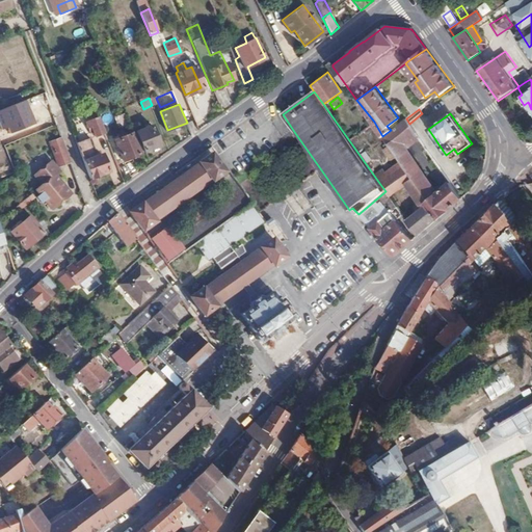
[(94,137),(104,133),(98,118),(84,123),(88,134),(92,133),(94,137)]
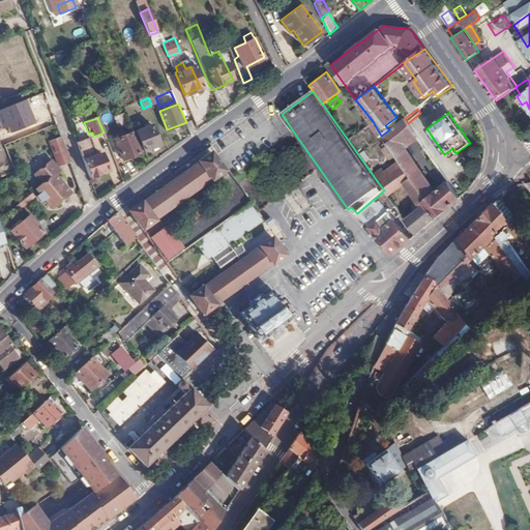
[(395,156),(400,162),(403,165),(412,158),(405,147),(417,138),(408,123),(405,118),(389,129),(381,136),(381,137),(386,143),(395,156)]
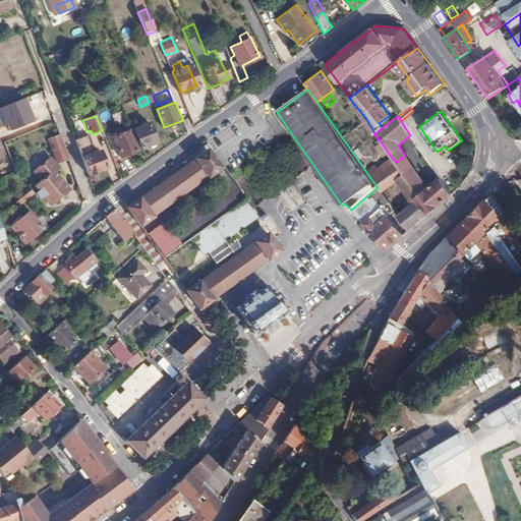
[(157,141),(149,123),(133,129),(140,148),(157,141)]
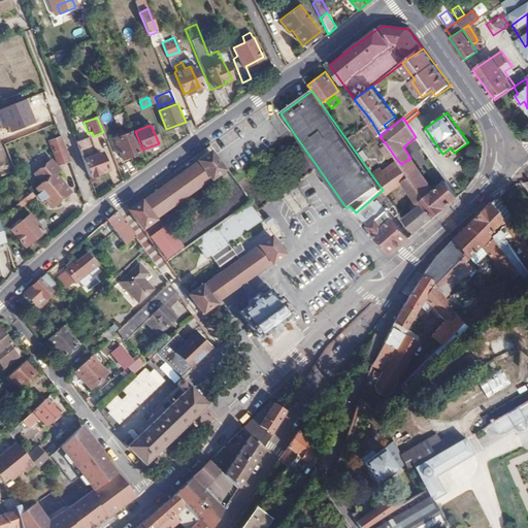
[(122,158),(140,152),(133,132),(114,139),(122,158)]
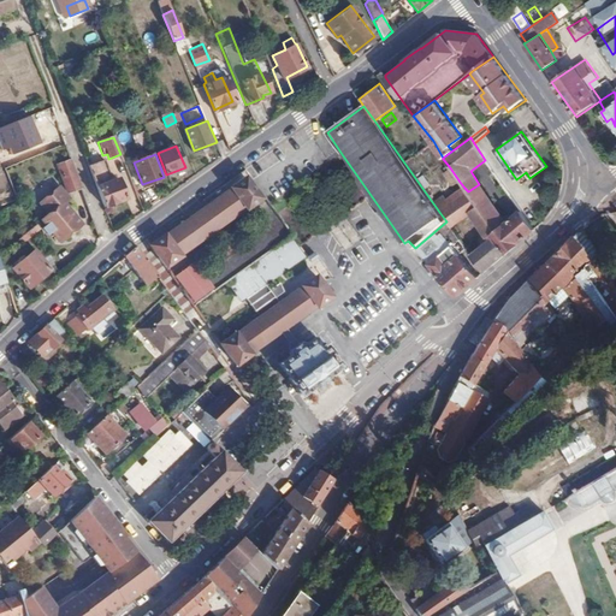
[(69,190),(81,187),(72,164),(71,159),(60,164),(69,190)]
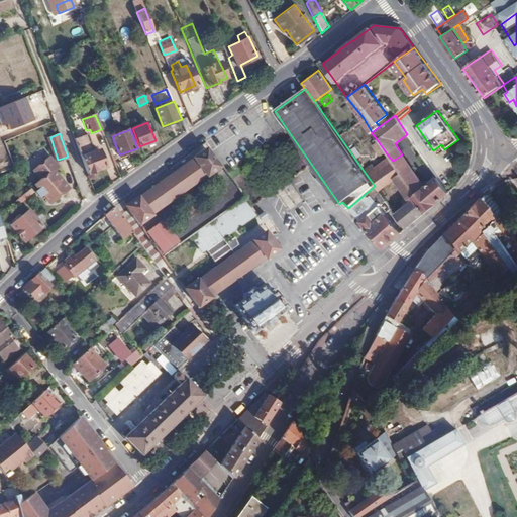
[(74,138),(87,174),(105,167),(99,150),(94,151),(87,134),(74,138)]
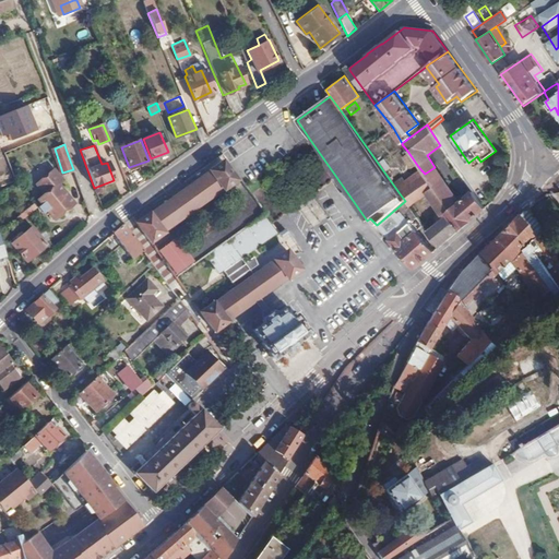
[(412,168),(417,165),(407,151),(404,153),(406,155),(403,157),(412,168)]
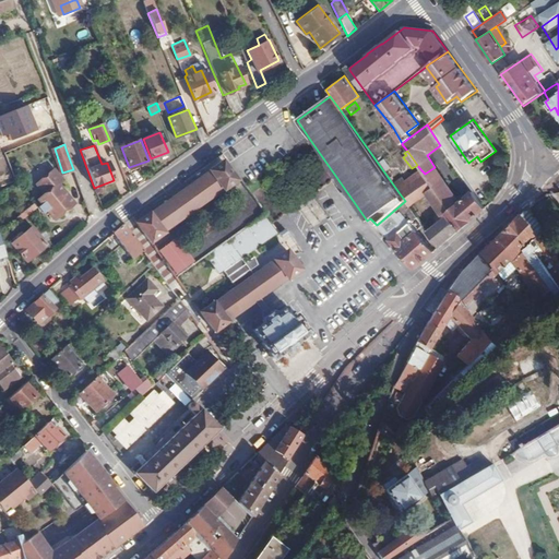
[(149,214),(135,224),(150,242),(163,234),(163,233),(222,190),(223,191),(236,181),(222,162),(209,171),(210,173),(202,178),(197,181),(150,215),(149,214)]
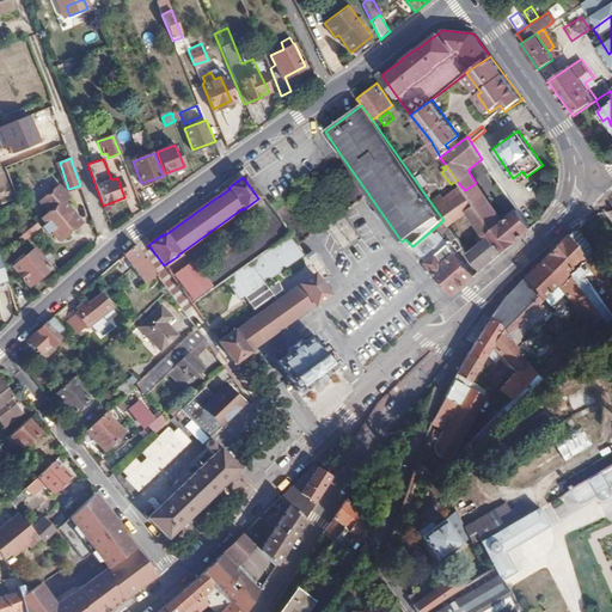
[(467,213),(487,199),(476,183),(465,190),(457,196),(467,213)]
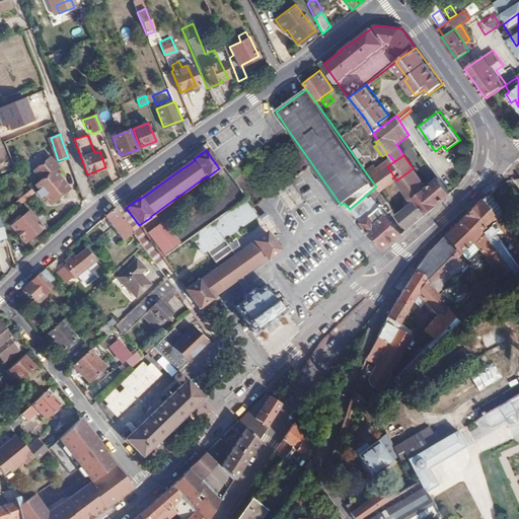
[(59,167),(51,157),(34,170),(41,178),(35,183),(39,188),(35,190),(41,196),(43,194),(50,203),(68,189),(55,171),(59,167)]
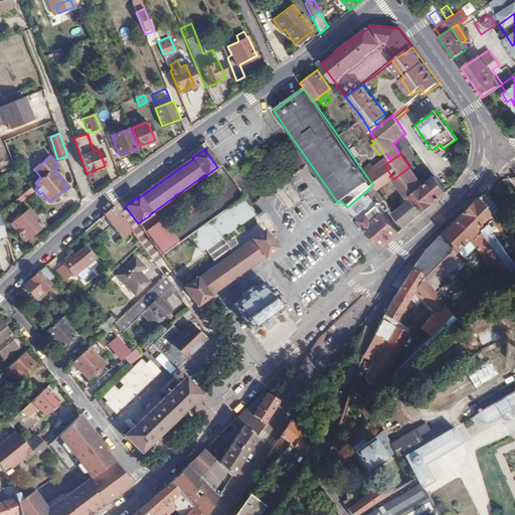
[(362,170),(367,177),(384,165),(391,160),(388,157),(373,168),(370,165),(362,170)]
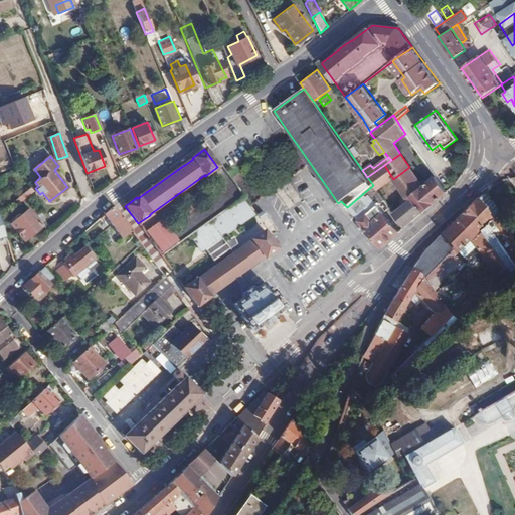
[(367,177),(373,185),(377,191),(393,179),(384,165),(367,177)]
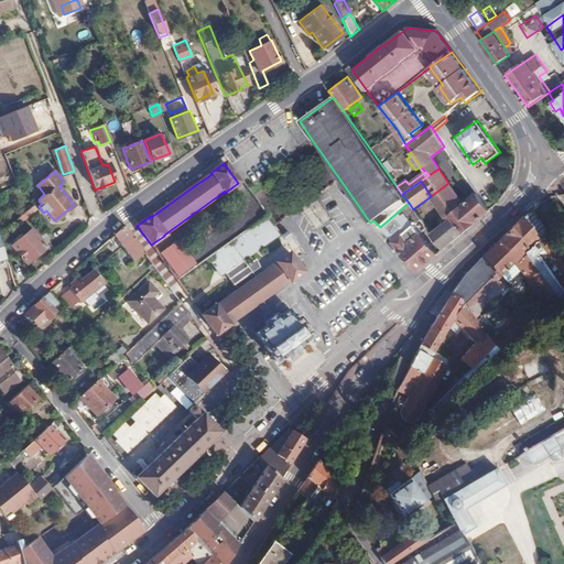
[(447,219),(453,215),(464,205),(459,199),(448,183),(431,196),(447,219)]
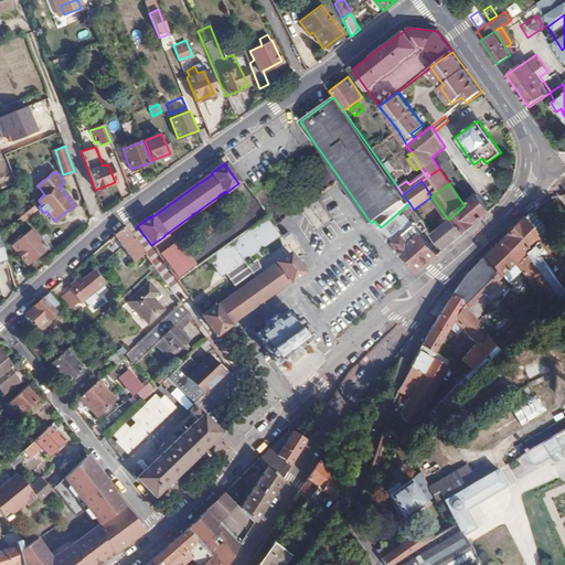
[(477,222),(490,211),(478,193),(465,205),(454,215),(466,232),(477,222)]
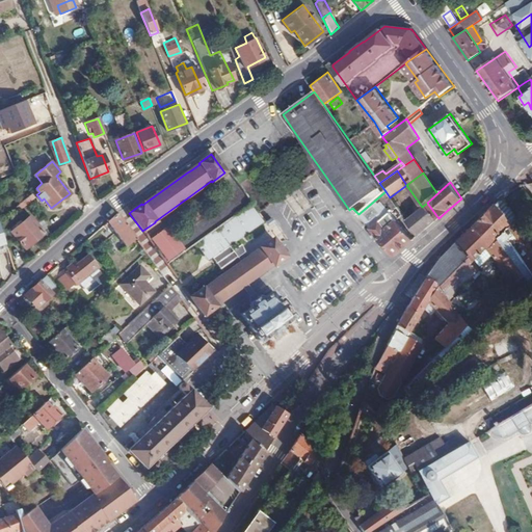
[(23,202),(34,194),(32,190),(12,204),(17,209),(24,204),(23,202)]
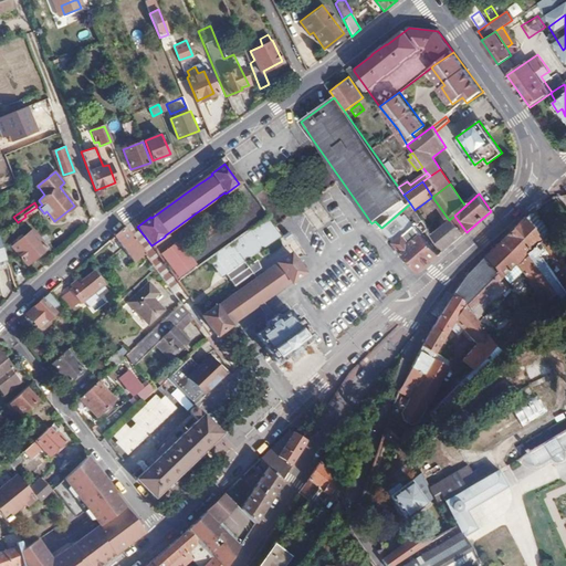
[(410,203),(381,228),(420,271),(441,254),(423,234),(422,236),(419,231),(413,236),(410,231),(422,220),(415,210),(410,203)]
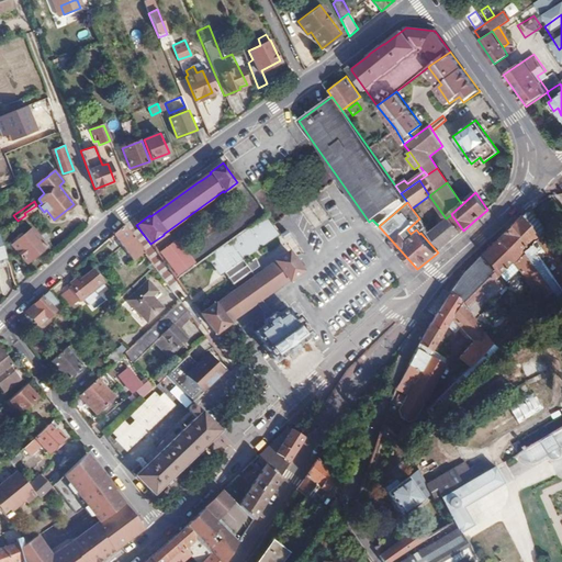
[(267,215),(258,203),(244,214),(253,225),(267,215)]
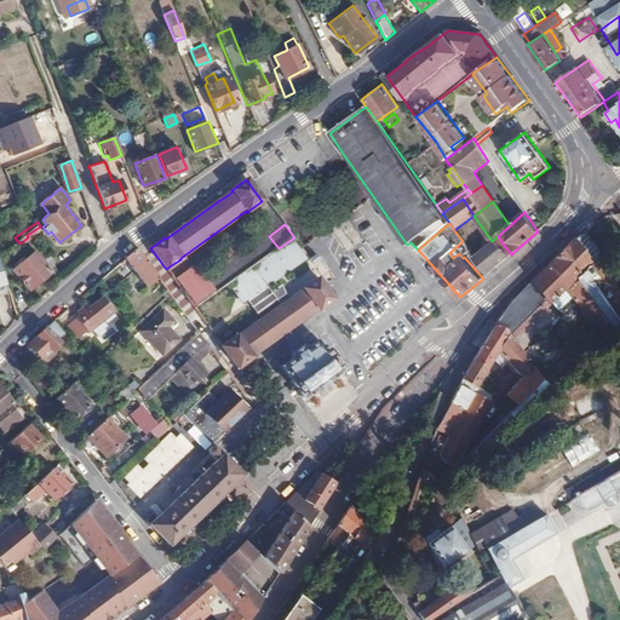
[(263,229),(214,263),(228,281),(275,247),(263,229)]
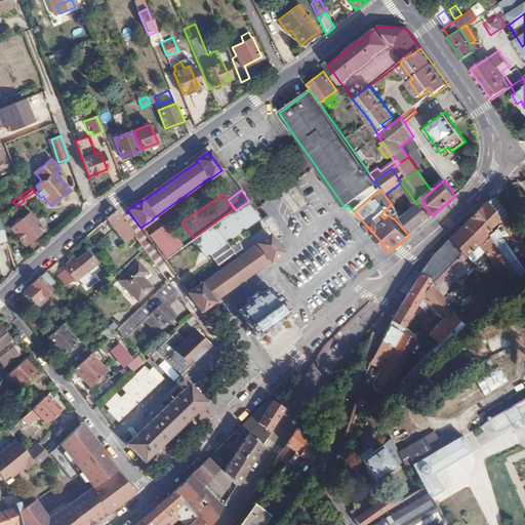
[(524,237),(499,205),(492,196),(462,226),(477,244),(513,289),(524,282),(524,237)]
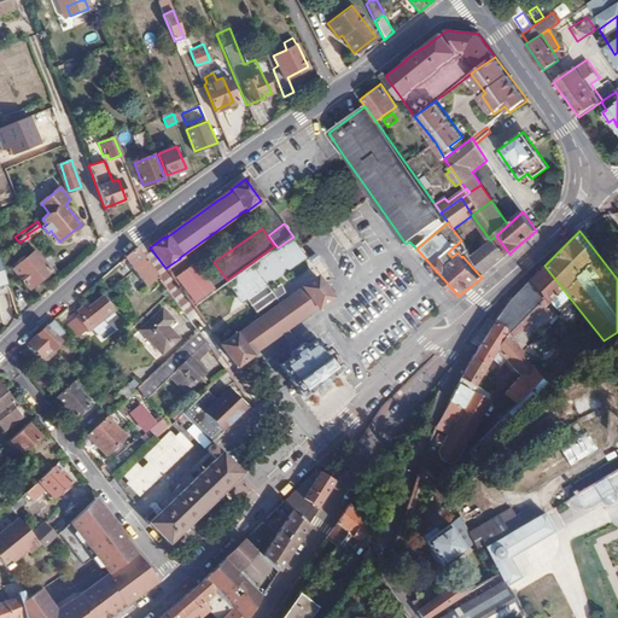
[(472,256),(485,274),(509,254),(496,235),(490,240),(472,256)]
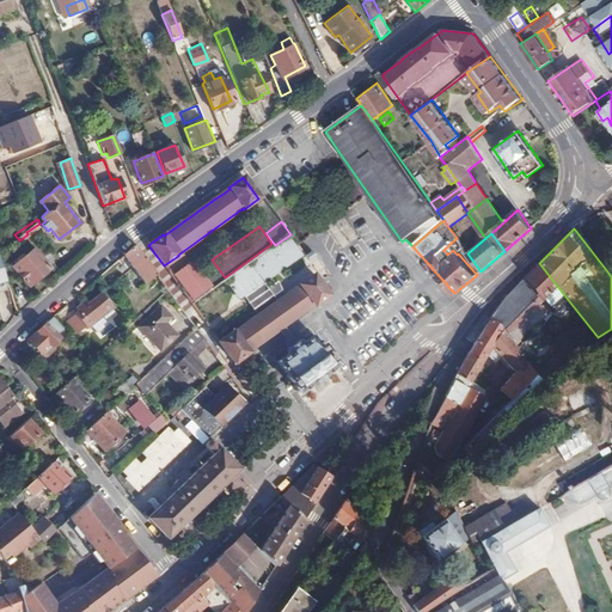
[(248,350),(277,329),(281,326),(313,304),(313,305),(328,294),(312,274),(299,283),(299,285),(277,300),(271,292),(265,285),(300,259),(287,239),(196,301),(209,320),(244,295),(257,314),(233,331),(232,330),(218,340),(233,361),(249,350),(248,350)]
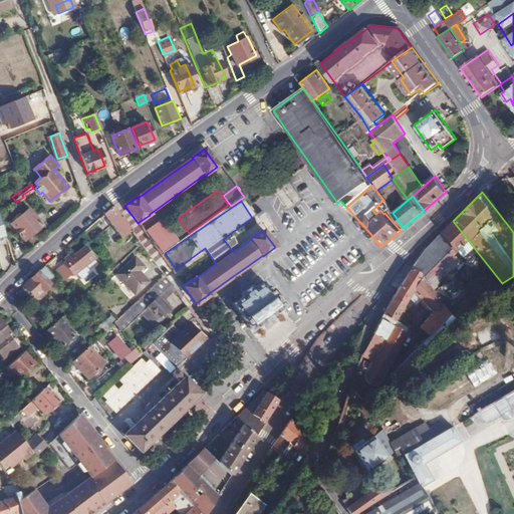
[(39,221),(27,205),(19,210),(18,208),(12,212),(14,214),(7,220),(18,236),(39,221)]
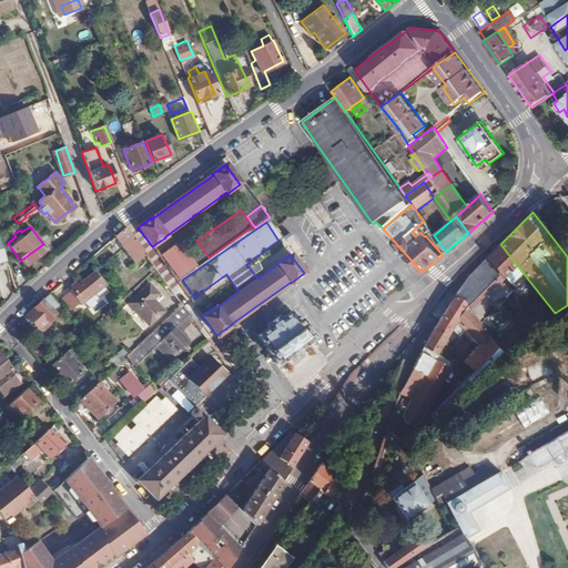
[(125,227),(114,237),(134,263),(144,254),(125,227)]
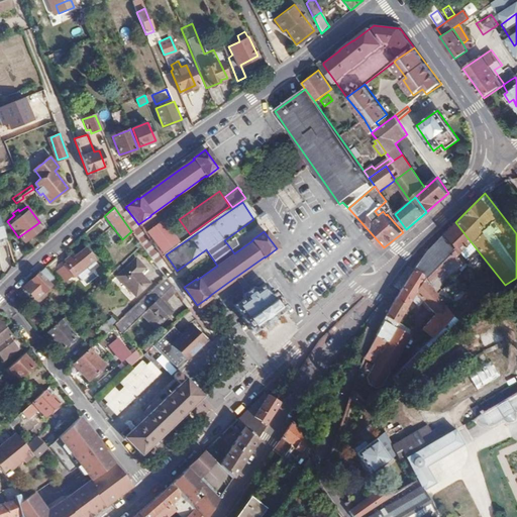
[(147,232),(163,253),(177,243),(163,222),(147,232)]
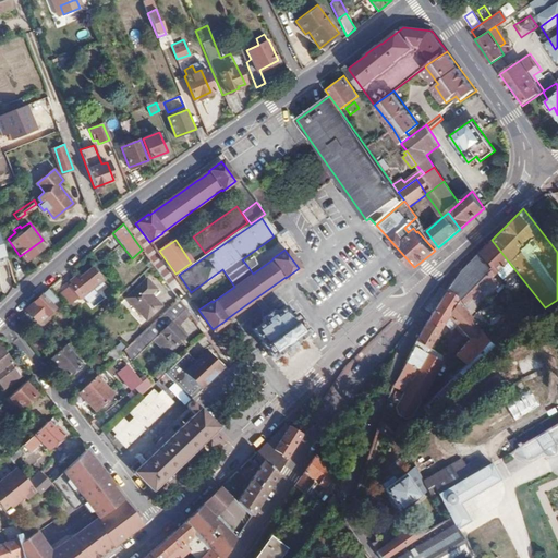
[(507,259),(492,240),(460,270),(446,290),(460,301),(465,307),(471,315),(504,283),(493,271),(507,259)]
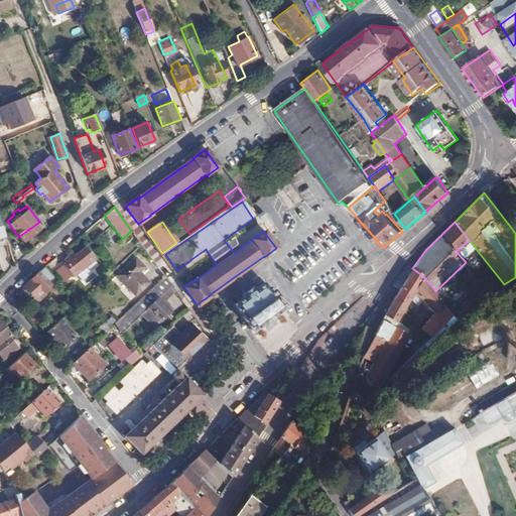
[(87,252),(85,249),(84,248),(72,258),(70,255),(62,260),(66,263),(54,272),(63,283),(74,274),(76,276),(86,267),(84,266),(93,259),(87,252)]
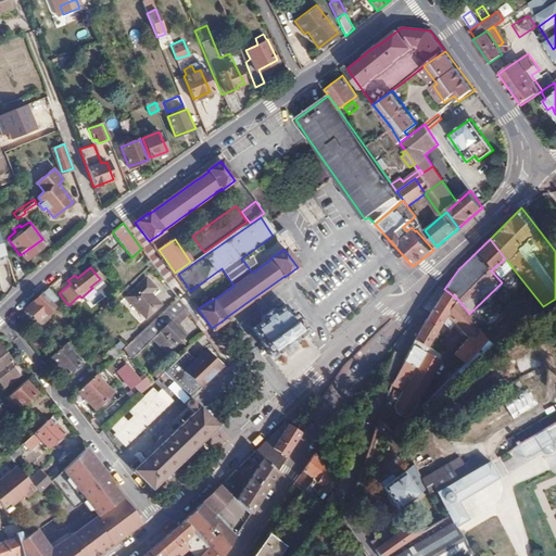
[(146,278),(121,301),(140,323),(160,305),(149,293),(155,288),(146,278)]
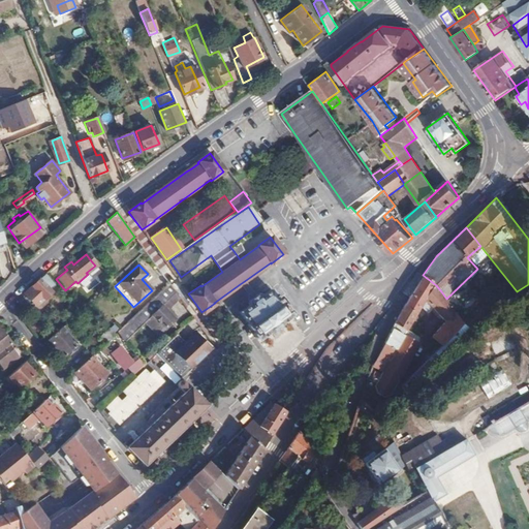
[(44,275),(23,294),(34,307),(50,293),(48,291),(54,286),(50,281),(44,275)]
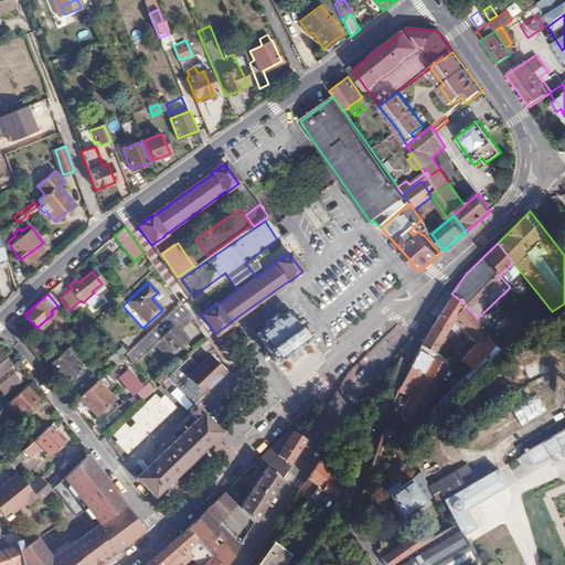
[(466,305),(451,294),(448,298),(437,315),(438,316),(429,329),(420,345),(435,353),(449,328),(456,333),(462,328),(478,343),(462,360),(475,369),(497,345),(477,319),(471,311),(466,305)]
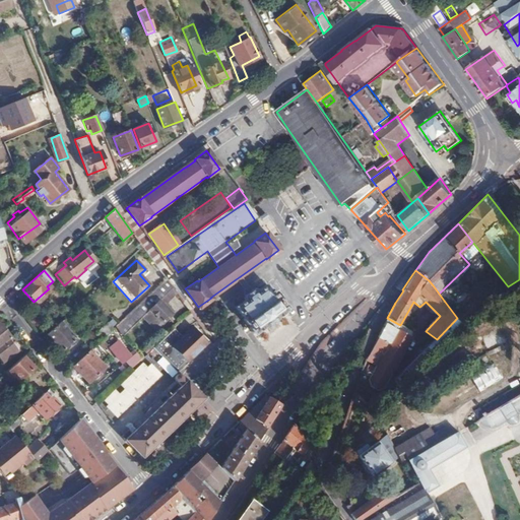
[(245,298),(251,294),(239,277),(236,279),(245,293),(245,298)]
